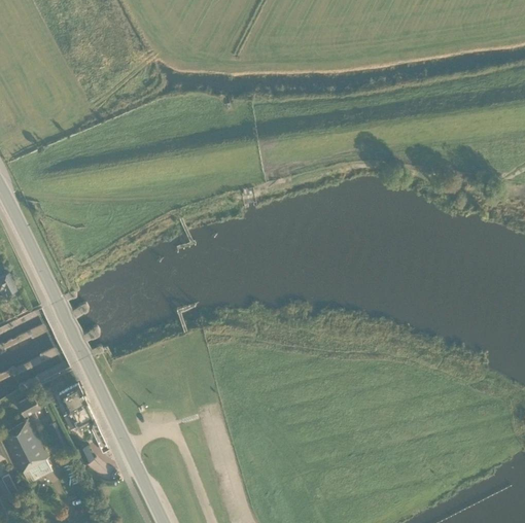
[(0,294),(1,297),(5,294),(5,297),(15,292),(7,276),(0,278),(0,294)]
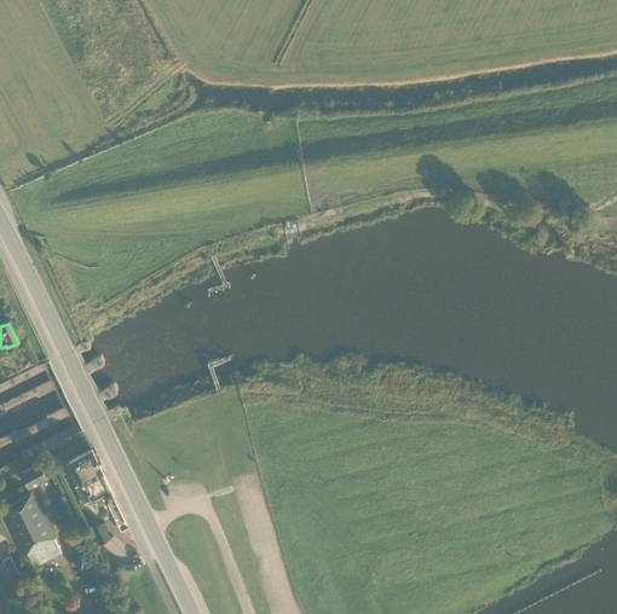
[(91,453),(68,464),(67,465),(78,490),(73,492),(81,509),(88,505),(91,510),(113,499),(102,478),(91,453)]
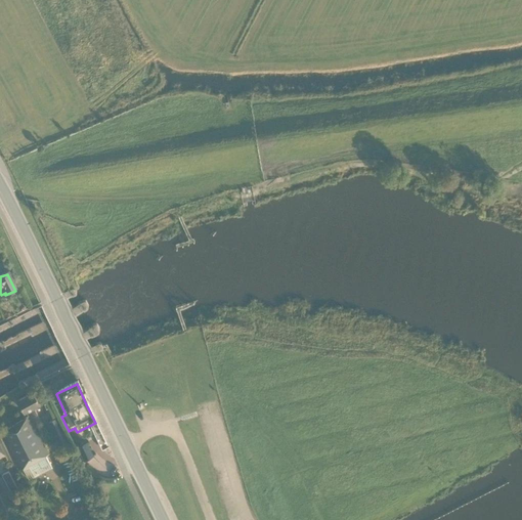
[(48,456),(30,422),(36,418),(32,412),(38,408),(32,395),(15,404),(23,417),(25,416),(27,420),(0,434),(14,459),(11,461),(17,472),(19,471),(25,468),(32,480),(50,470),(43,458),(48,456)]
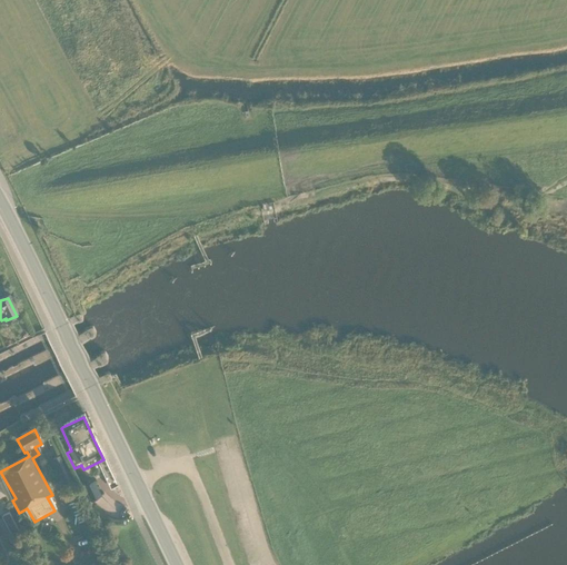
[(59,484),(70,478),(60,458),(49,463),(59,484)]
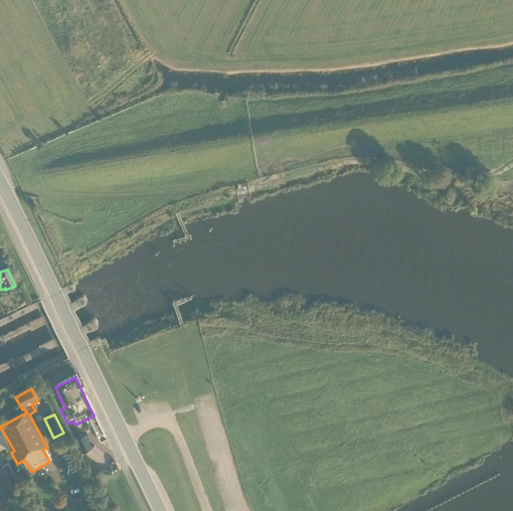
[(90,421),(102,445),(107,442),(96,418),(90,421)]
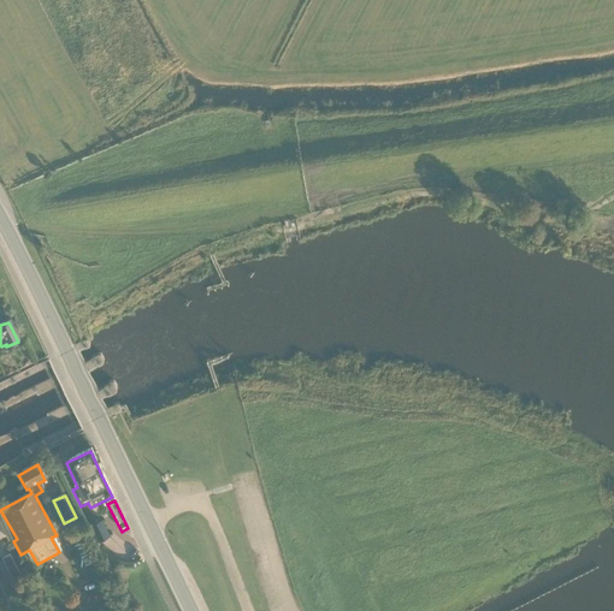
[(110,540),(101,523),(89,529),(96,546),(110,540)]
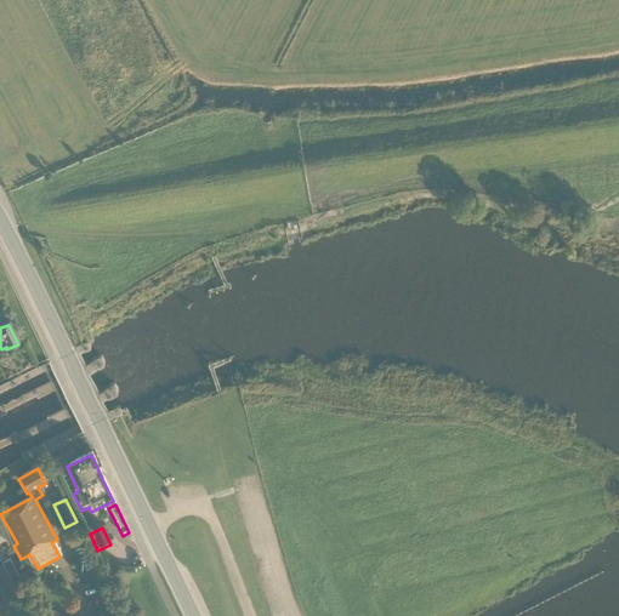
[(12,587),(20,583),(7,562),(1,565),(12,587)]
